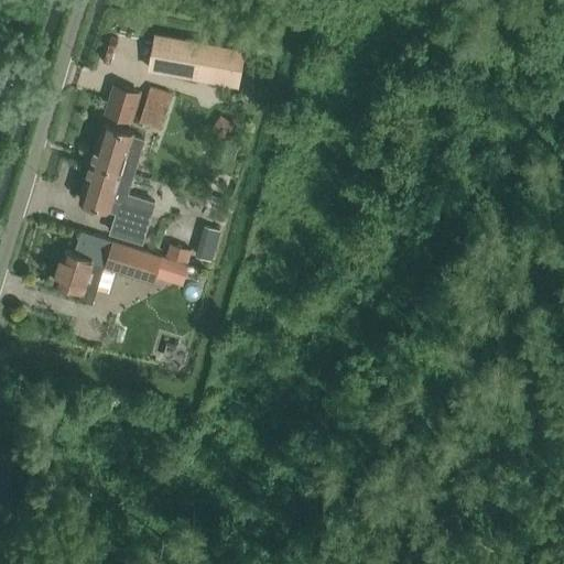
[(246,50),(156,34),(150,71),(239,87),(246,50)]
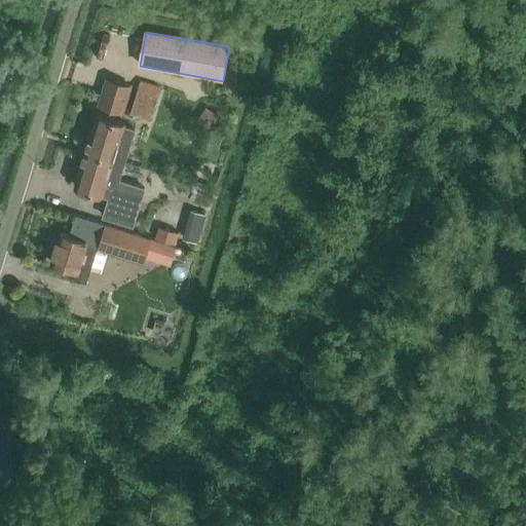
[(100,105),(117,111),(125,86),(108,81),(100,105)]
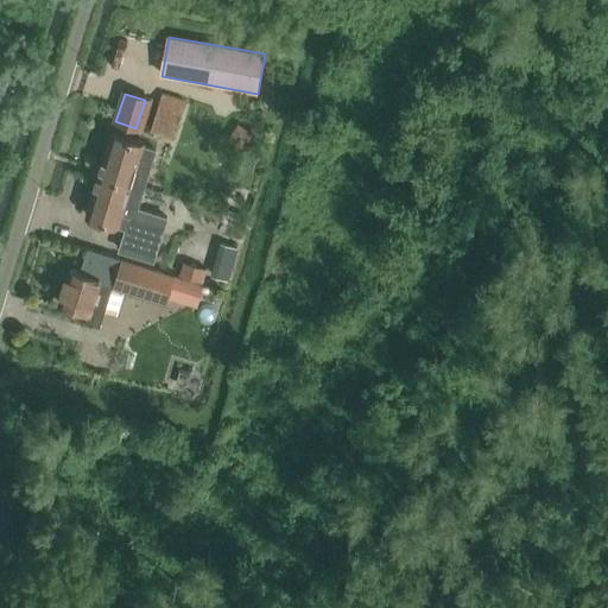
[(184,103),(162,96),(150,133),(172,140),(184,103)]
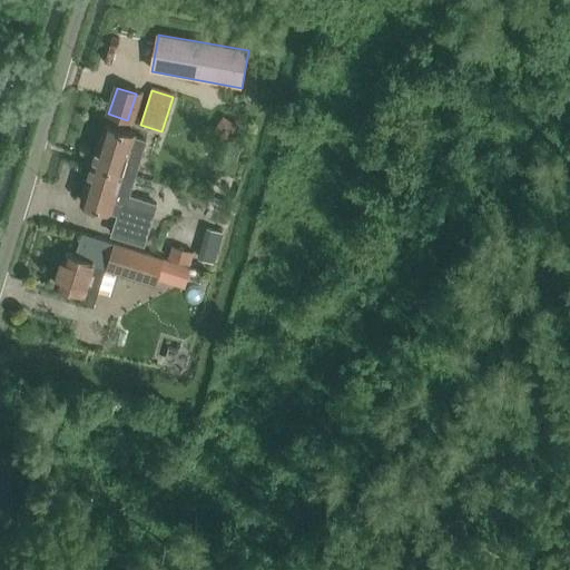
[(147,139),(105,125),(92,164),(136,177),(147,139)]
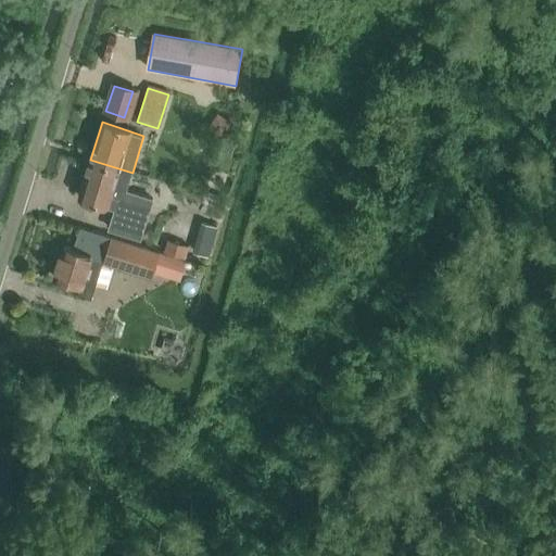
[(133,173),(90,160),(78,198),(114,209),(109,229),(141,239),(154,199),(128,190),(133,173)]
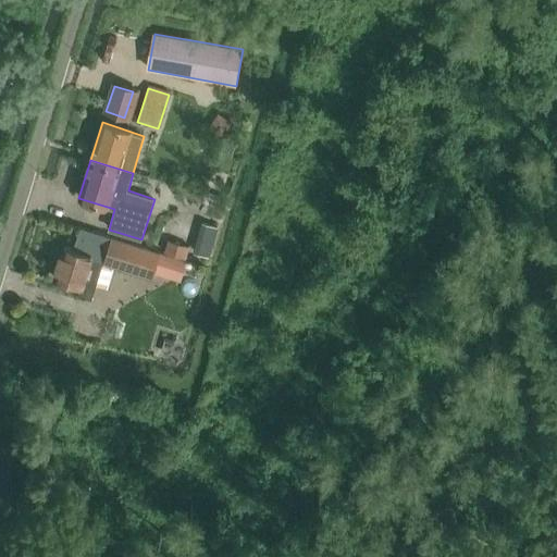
[(110,264),(152,279),(160,255),(82,229),(74,250),(65,247),(54,280),(93,293),(90,300),(97,302),(110,264)]
